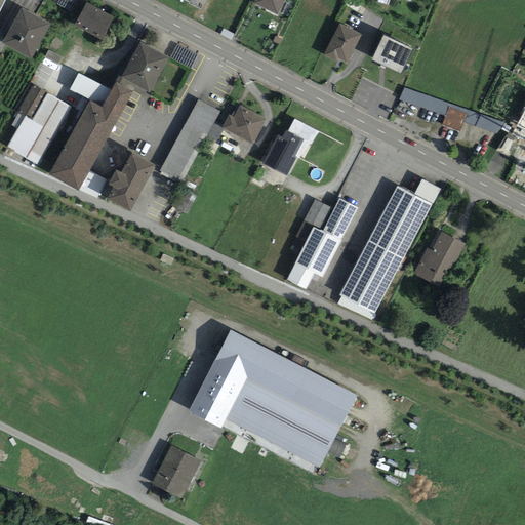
[(104,33),(112,16),(86,3),(78,19),(104,33)]
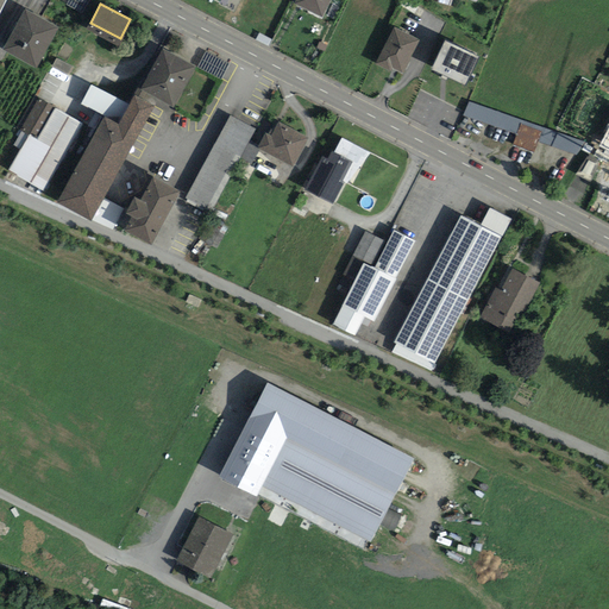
[(52,26),(26,12),(6,46),(32,61),(52,26)]
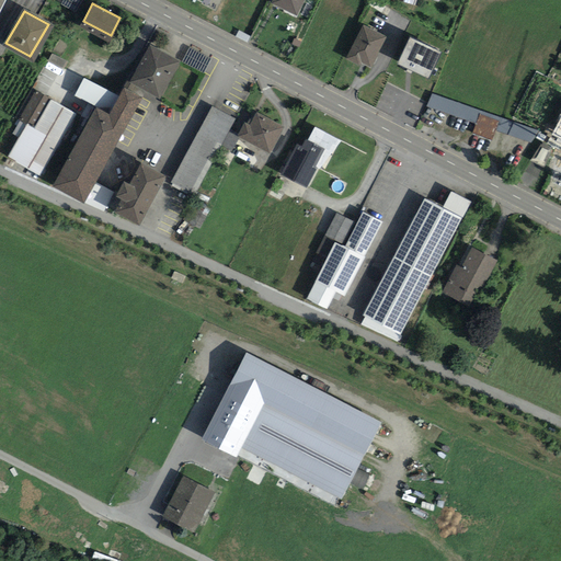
[(371,61),(384,36),(365,27),(353,53),(371,61)]
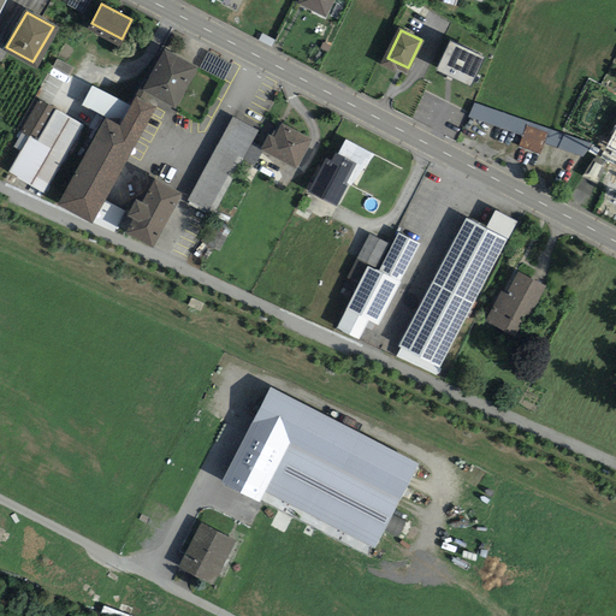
[(438,70),(474,84),(486,55),(451,41),(438,70)]
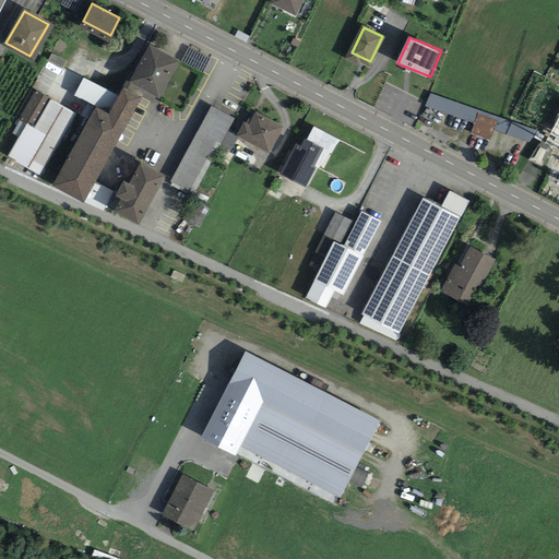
[(173,57),(151,46),(133,78),(155,90),(173,57)]
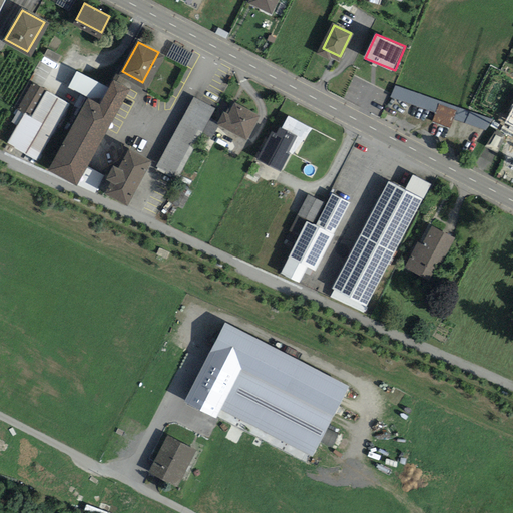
[(51,166),(74,179),(125,86),(102,73),(51,166)]
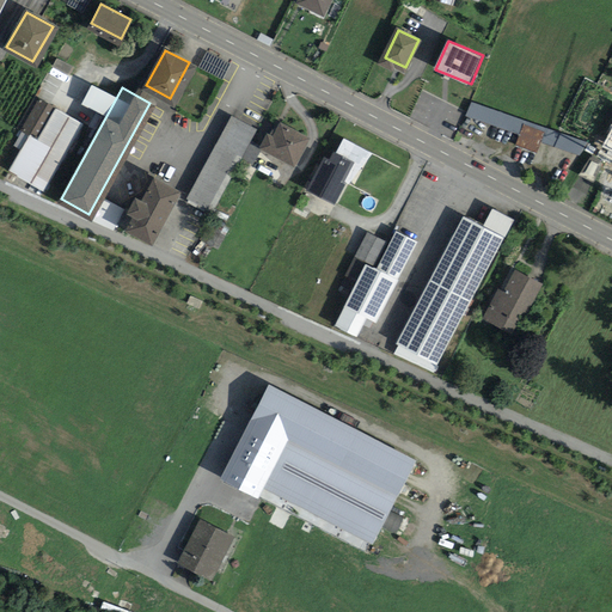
[(7,169),(43,189),(81,122),(46,102),(7,169)]
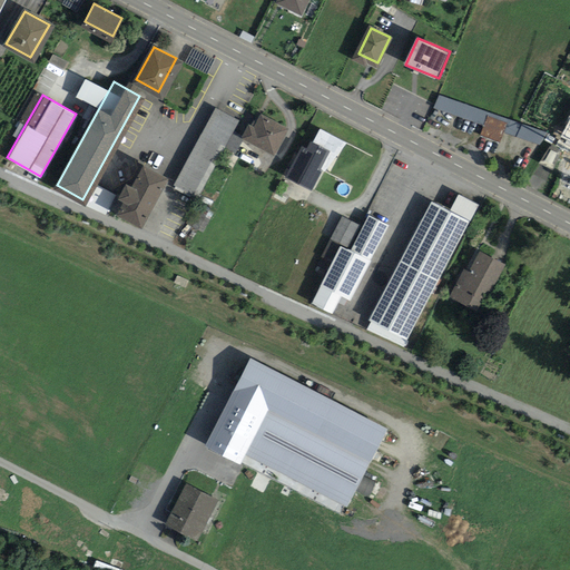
[(440,100),(436,110),(485,123),(482,137),(503,143),(505,134),(544,144),(549,128),(440,100)]
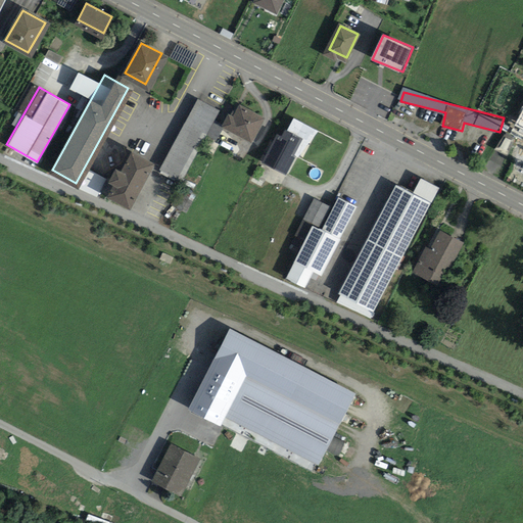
[(221,110),(197,98),(158,173),(181,184),(221,110)]
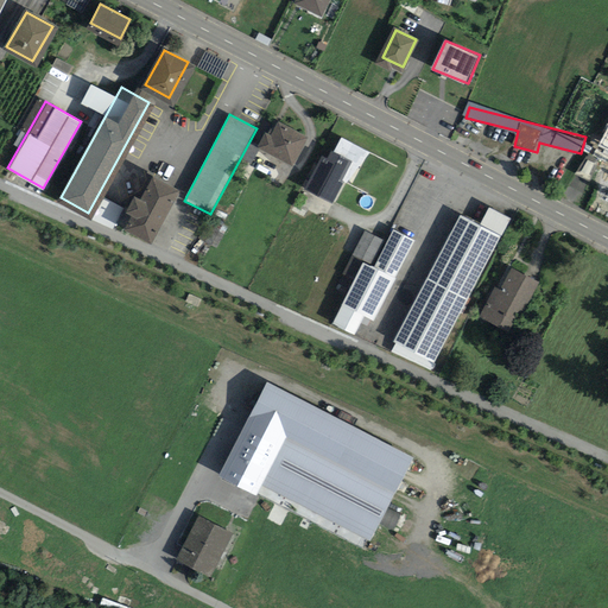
[(295,158),(306,135),(274,119),(263,143),(295,158)]
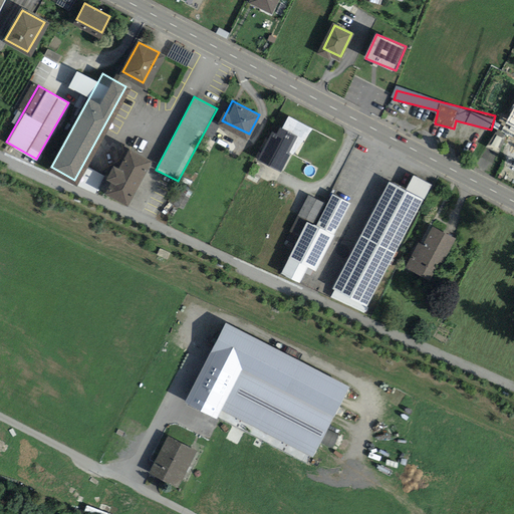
[(277,125),(261,157),(279,167),(295,135),(277,125)]
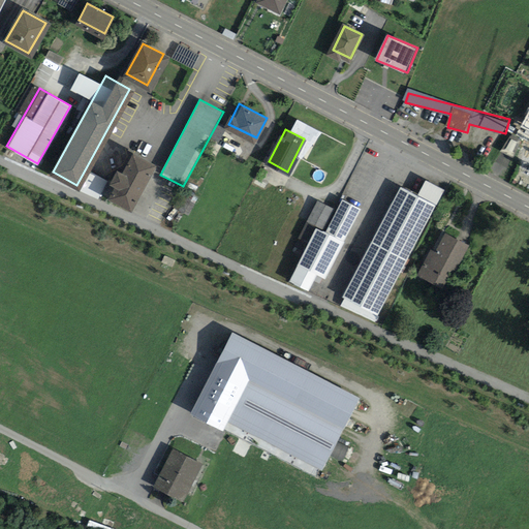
[(131,207),(153,164),(134,154),(112,196),(131,207)]
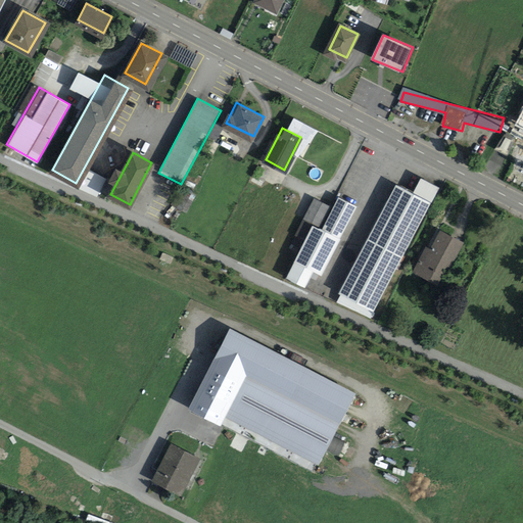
[(431,202),(398,185),(340,293),(374,311),(431,202)]
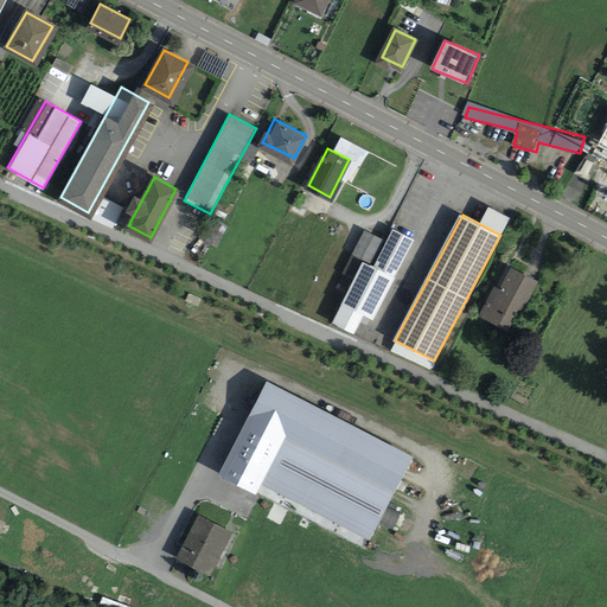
[(393,275),(410,237),(393,228),(374,266),(393,275)]
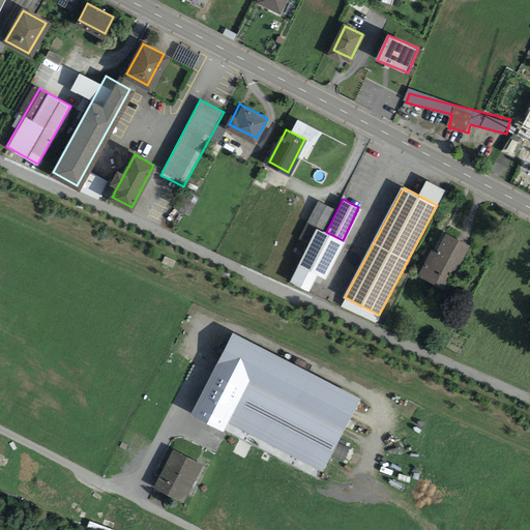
[(320,273),(337,239),(319,230),(302,264),(320,273)]
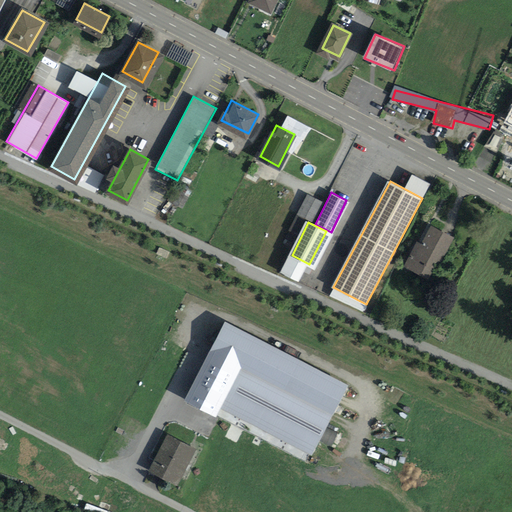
[(430,277),(450,237),(433,229),(414,269),(430,277)]
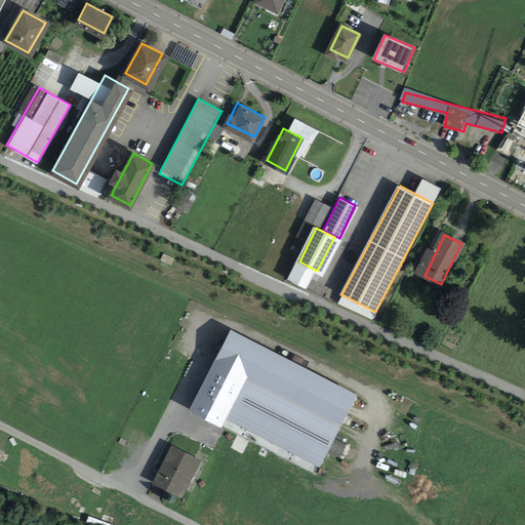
[(305,285),(313,269),(296,260),(288,277),(305,285)]
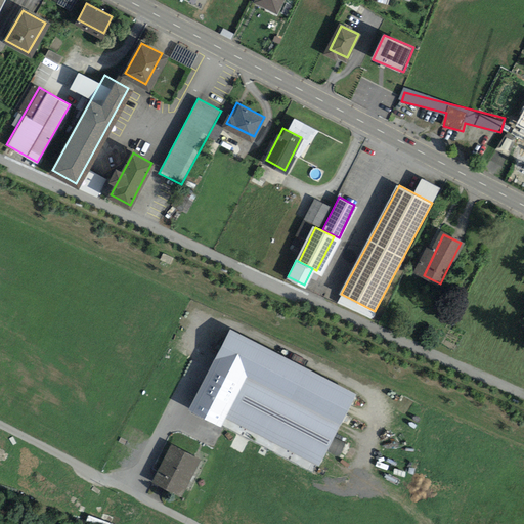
[(188,408),(222,425),(225,419),(318,466),(356,393),(230,329),(188,408)]
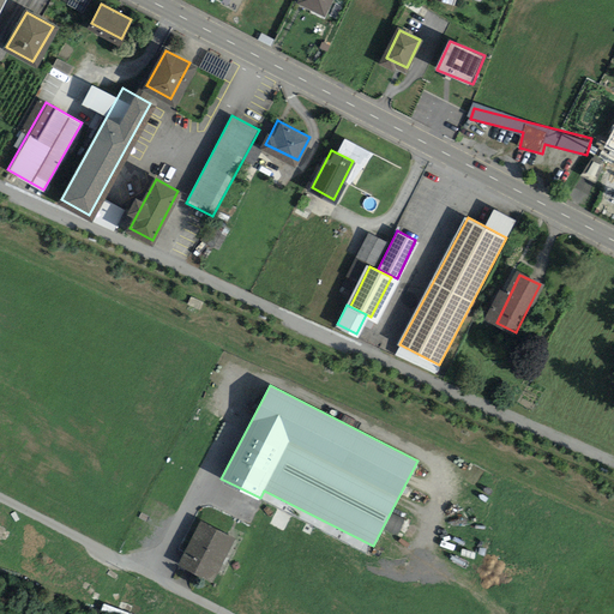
[(476,524),(492,531),(500,515),(485,507),(476,524)]
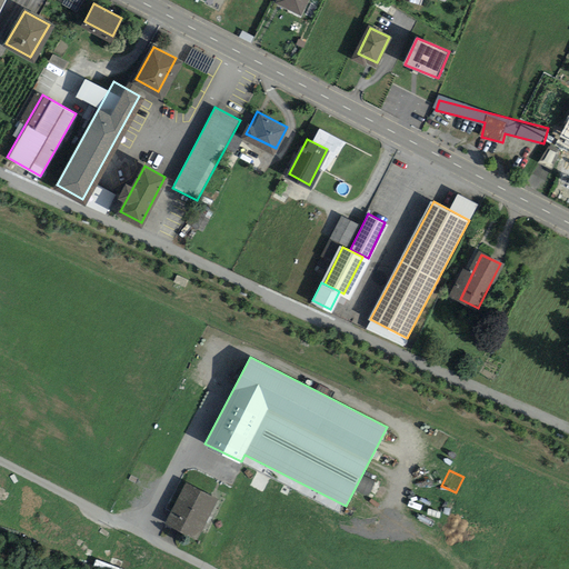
[(198,539),(217,499),(187,485),(167,523),(198,539)]
